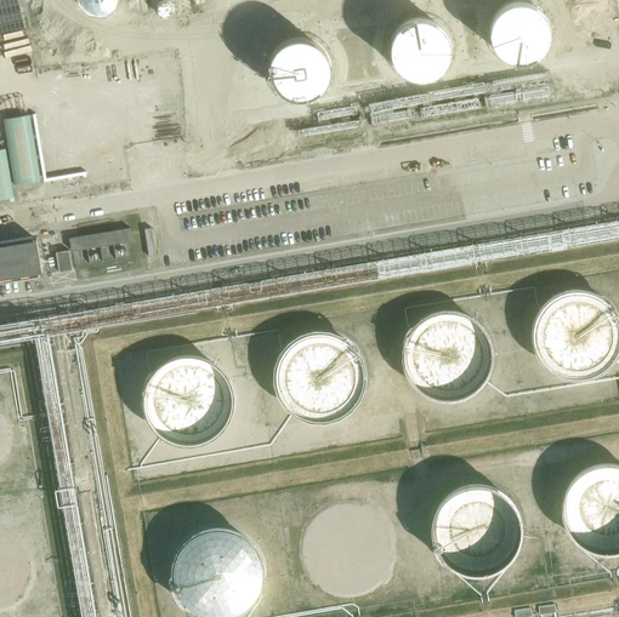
[(87,10),(92,13),(100,15),(106,13),(112,11),(117,5),(118,0),(80,0),(83,5),(87,10)]
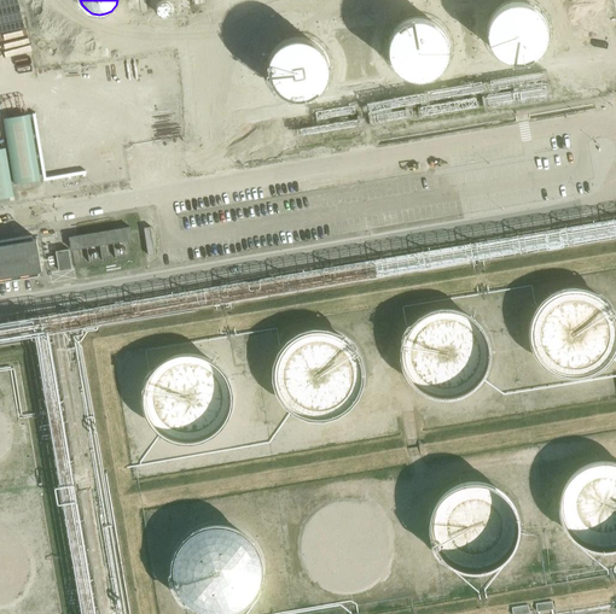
[(499,53),(505,59),(513,63),(522,64),(530,62),(539,58),(545,52),(550,45),(552,36),(552,28),(548,19),(544,12),(538,7),(529,4),(521,3),(512,4),(504,7),(498,13),(493,21),(490,29),(492,37),(494,46),(499,53)]
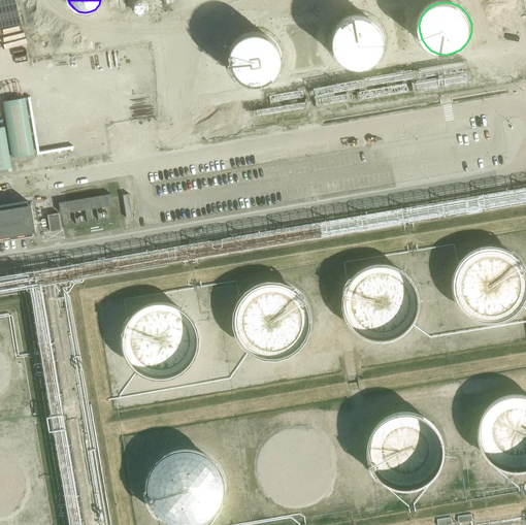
[(136,12),(137,15),(140,17),(143,18),(146,15),(149,13),(149,10),(146,7),(144,5),(141,5),(138,6),(136,9),(136,12)]
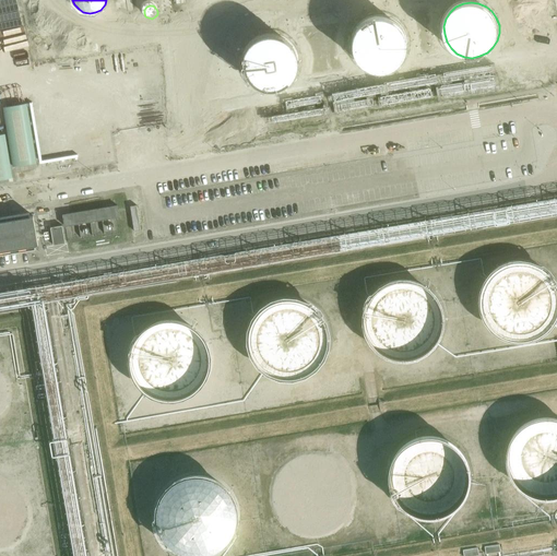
[(362,63),(367,69),(375,71),(382,72),(390,71),(398,68),(403,62),(407,56),(410,48),(409,40),(406,33),(402,26),(396,21),(389,19),(381,18),(374,19),(366,22),(360,27),(356,34),(354,42),(354,49),(357,57),(362,63)]
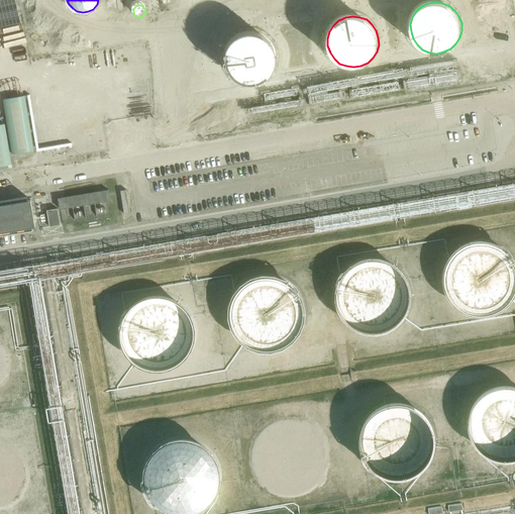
[(300,26),(308,76),(332,72),(324,23),(300,26)]
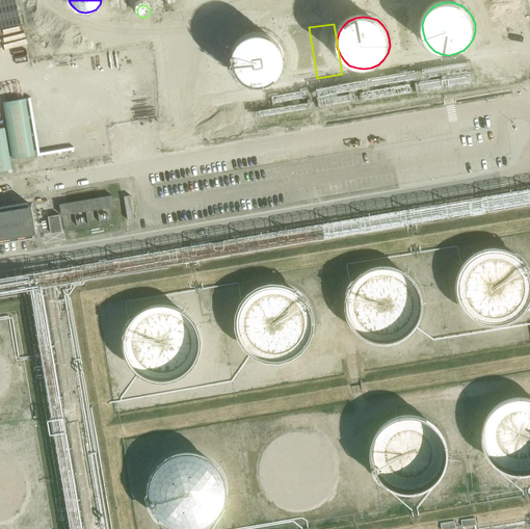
[(239,78),(245,83),(253,85),(260,86),(267,85),(273,82),(280,77),(283,71),(285,63),(285,56),(283,49),(279,43),(272,37),(266,34),(258,34),(250,35),(244,38),(238,44),(235,50),(233,57),(233,64),(235,72),(239,78)]
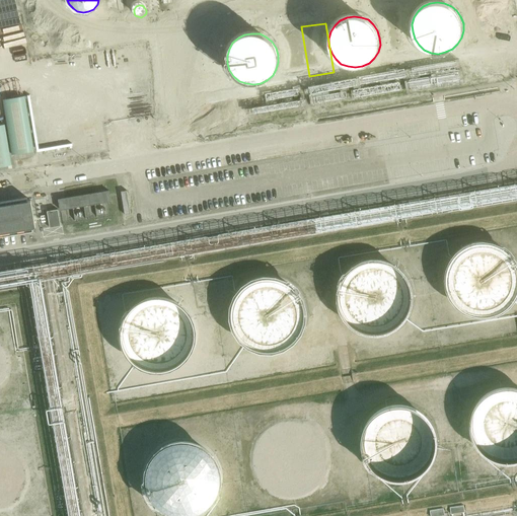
[(27,100),(5,103),(13,159),(37,155),(27,100)]
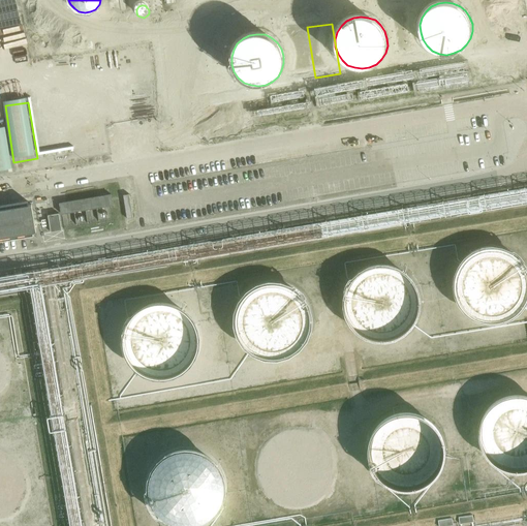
[(7,132),(0,133),(0,177),(13,175),(7,132)]
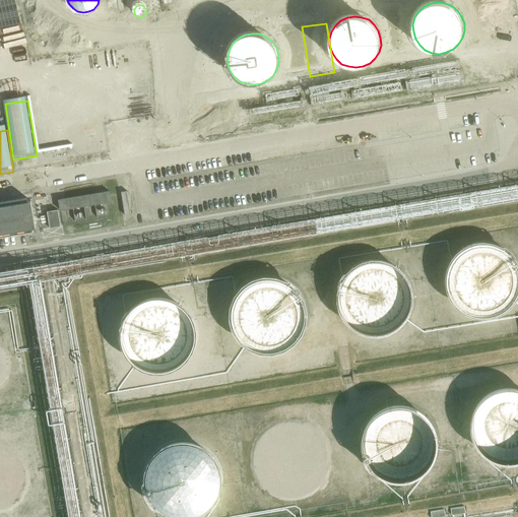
[(111,193),(61,202),(63,213),(113,204),(111,193)]
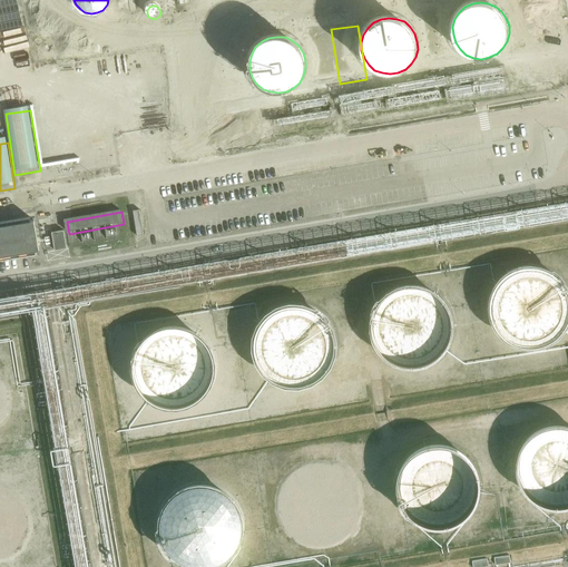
[(0,258),(41,252),(37,223),(0,228),(0,258)]
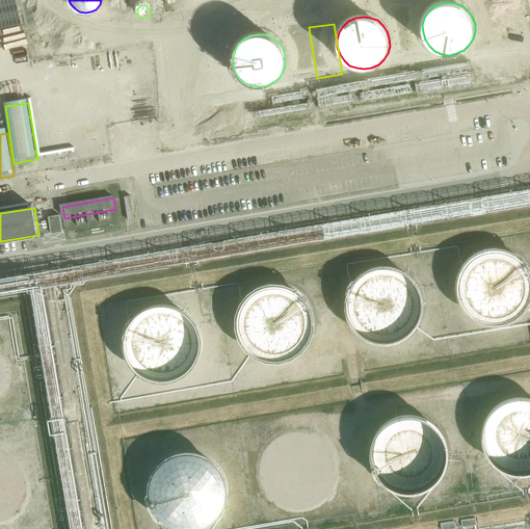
[(63,234),(61,217),(51,219),(53,235),(63,234)]
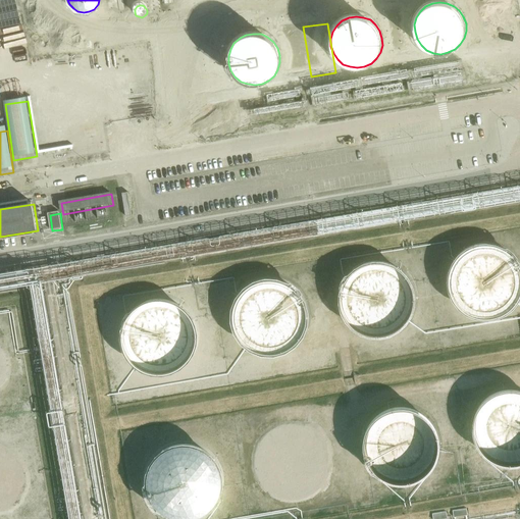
[(519,263),(517,260),(512,255),(508,251),(504,249),(501,247),(498,245),(492,244),(486,243),(478,244),(472,245),(465,249),(462,251),(458,254),(453,260),(449,266),(448,270),(447,273),(446,278),(446,281),(446,290),(448,297),(452,303),(456,309),(462,314),(464,316),(469,318),(476,320),(479,321),(484,321),(490,321),(494,320),(500,318),(506,315),(512,311),(517,305),(519,302),(519,263)]
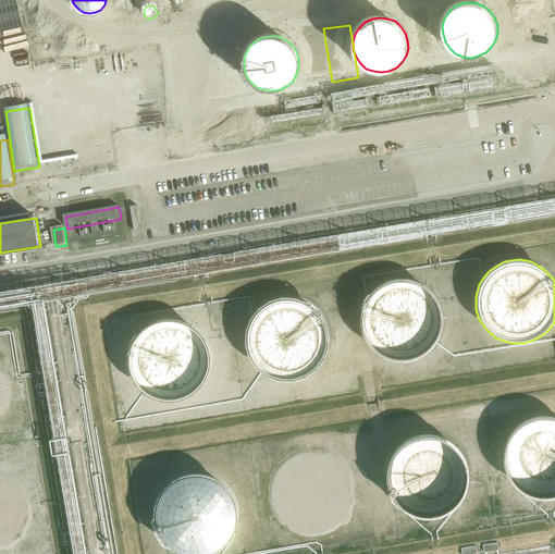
[(444,319),(443,310),(442,307),(441,303),(436,295),(434,292),(431,288),(428,286),(424,283),(419,281),(416,279),(408,277),(404,277),(399,277),(392,278),(387,279),(384,281),(378,284),(374,286),(371,290),(368,294),(366,297),(362,304),(361,308),(360,312),(359,319),(360,323),(360,328),(364,335),(366,340),(368,343),(373,349),(380,354),(386,358),(391,359),(396,360),(403,360),(407,360),(411,359),(418,357),(424,354),(428,352),(431,348),(436,342),(441,335),(443,328),(443,323),(444,319)]
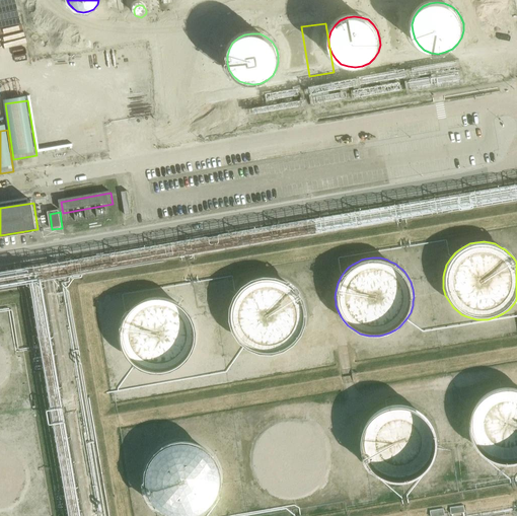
[(306,316),(306,315),(306,308),(304,300),(300,294),(296,288),(293,286),(290,283),(283,279),(276,277),(269,276),(265,276),(261,277),(253,278),(246,282),(242,285),(240,287),(235,292),(233,295),(231,299),(230,302),(229,307),(228,314),(228,321),(230,328),(233,336),(236,339),(238,342),(241,345),(244,348),(250,351),(257,354),(266,355),(270,355),(274,354),(281,353),(288,349),(292,346),(295,344),(299,339),(301,336),(303,332),(305,327),(306,323),(306,316)]
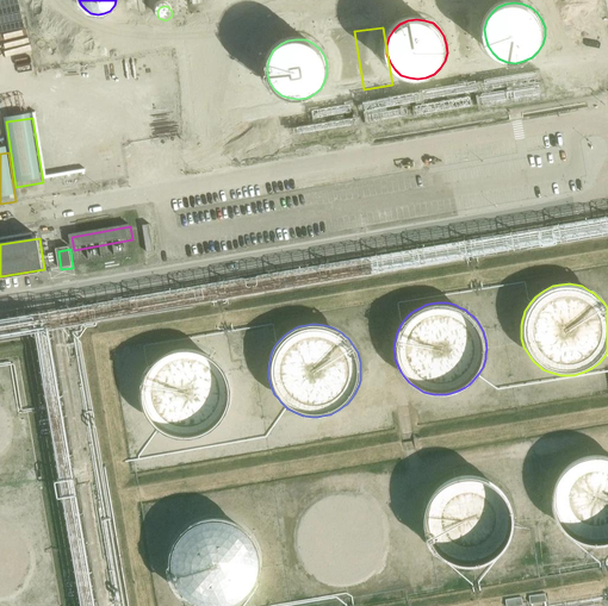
[(234,393),(234,392),(233,383),(231,379),(230,374),(225,366),(223,362),(219,358),(216,355),(211,353),(204,349),(196,347),(191,345),(186,345),(179,347),(169,349),(165,351),(161,354),(154,360),(148,367),(144,374),(143,379),(142,383),(141,388),(141,393),(141,398),(142,403),(144,411),(147,416),(149,419),(156,426),(163,431),(171,435),(179,437),(184,438),(188,438),(196,437),(205,435),(212,431),(219,425),(225,419),(228,416),(230,411),(233,403),(234,398),(234,393)]
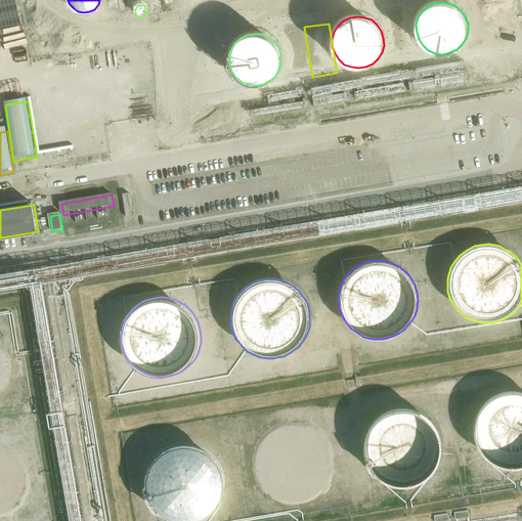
[(521,392),(519,391),(516,391),(511,390),(505,391),(496,394),(490,397),(487,400),(484,402),(480,408),(477,415),(475,422),(474,426),(474,430),(475,437),(477,444),(478,447),(481,451),(485,457),(491,462),(497,465),(505,467),(513,468),(520,467),(521,467),(521,392)]
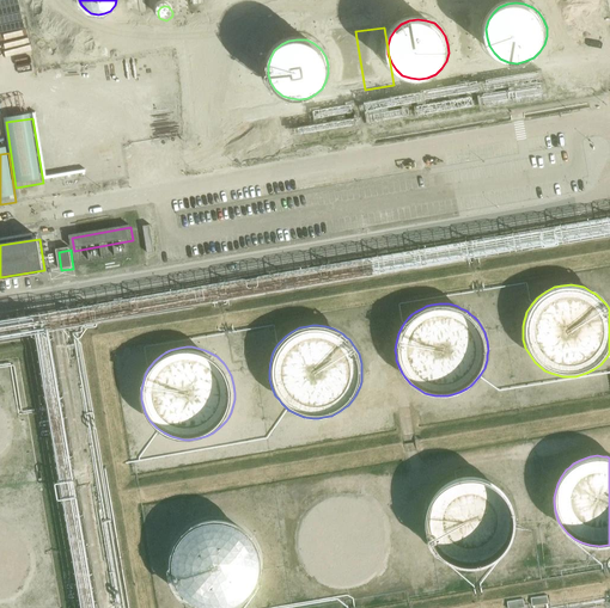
[(517,522),(517,521),(517,516),(516,511),(513,503),(511,498),(508,495),(502,487),(495,483),(487,478),(481,476),(475,476),(471,474),(463,476),(458,477),(453,478),(446,481),(441,485),(438,487),(434,492),(432,496),(428,499),(427,504),(425,513),(424,521),(424,529),(425,534),(427,539),(431,547),(437,554),(444,560),(452,564),(461,567),(469,567),(477,567),(486,565),(489,564),(495,560),(501,556),(505,552),(508,548),(511,544),(513,540),(516,532),(517,522)]
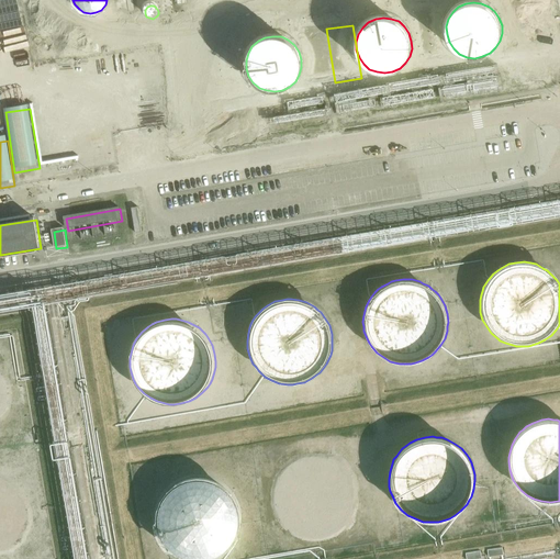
[(358,501),(358,500),(357,492),(355,484),(353,480),(351,477),(346,470),(340,465),(333,461),(325,458),(317,457),(313,457),(309,457),(300,459),(293,462),(290,465),(287,468),(283,470),(280,474),(276,482),(275,485),(273,490),(272,499),(272,504),(272,507),(273,512),(276,516),(279,523),(281,526),(284,529),(290,535),(298,539),(305,541),(309,543),(314,543),(321,543),(325,541),(333,539),(339,535),(345,530),(348,527),(351,523),(355,516),(357,509),(358,501)]
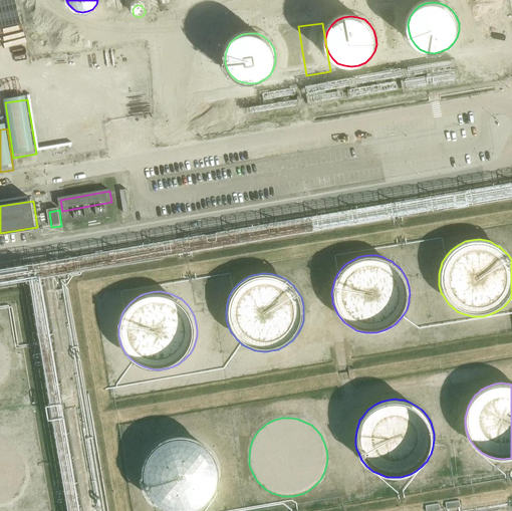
[(204,510),(216,493),(216,476),(207,455),(197,448),(197,446),(189,441),(177,441),(163,447),(151,466),(151,481),(158,499),(169,505),(171,510),(204,510)]
